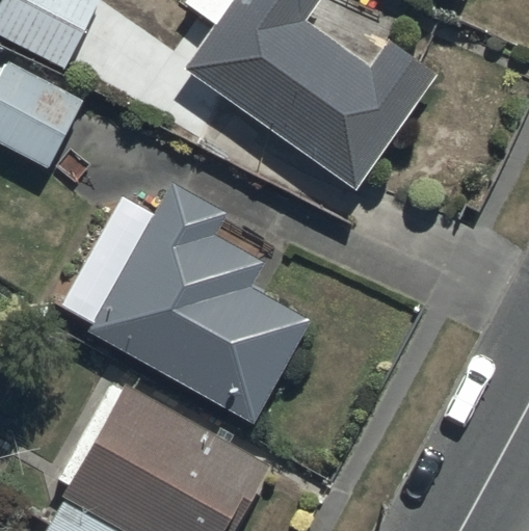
[(2,0),(0,4),(0,38),(62,73),(101,0),(2,0)]
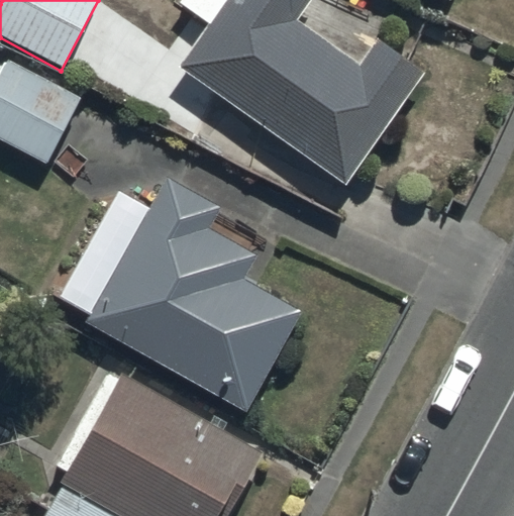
[(222,0),(177,67),(343,184),(422,72),(376,38),(356,66),(295,21),(309,0),(222,0)]
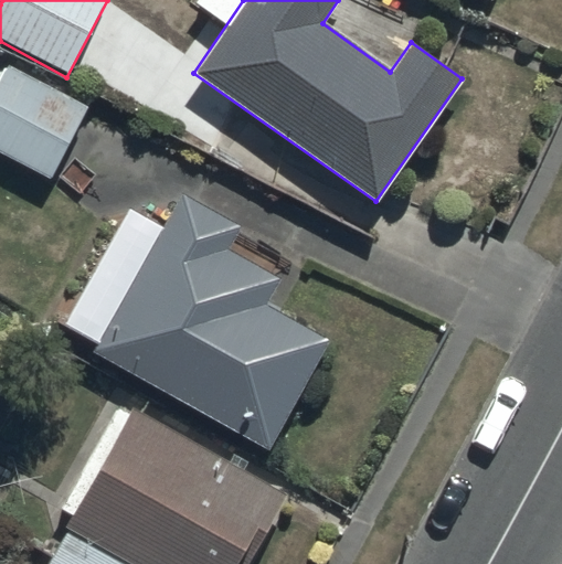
[(88,108),(7,66),(0,77),(0,153),(51,180),(88,108)]
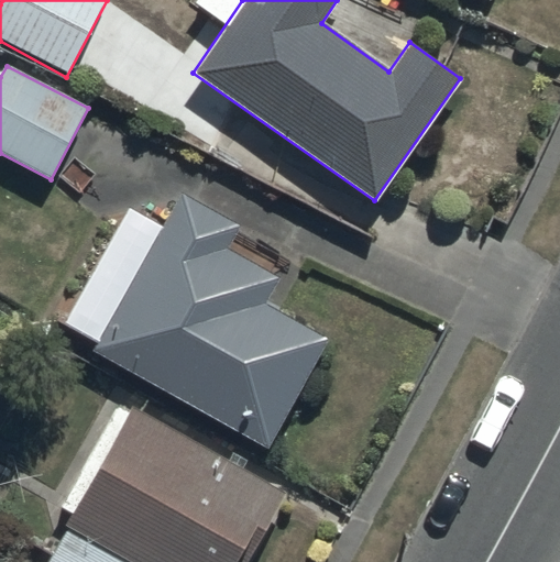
[(179,193),(91,352),(270,450),(329,342),(264,306),(277,283),(223,253),(239,226),(179,193)]
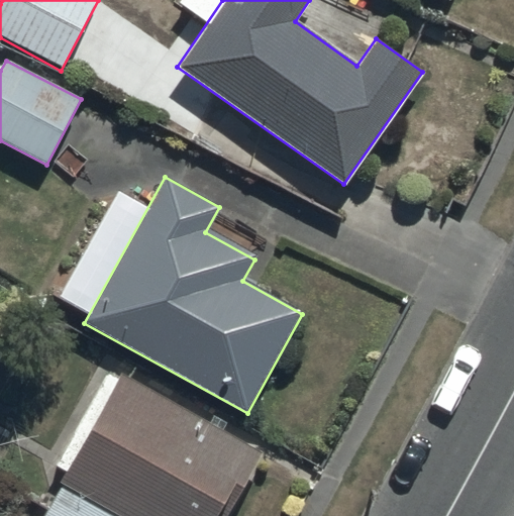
[(121,382),(106,374),(56,469),(68,476),(45,515),(228,515),(265,448),(125,374),(121,382)]
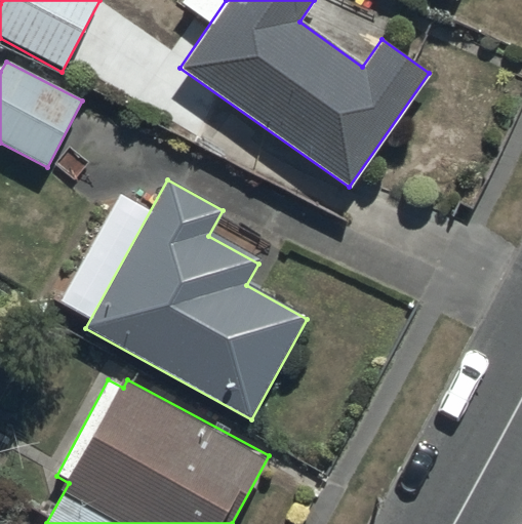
All buildings are outlined.
